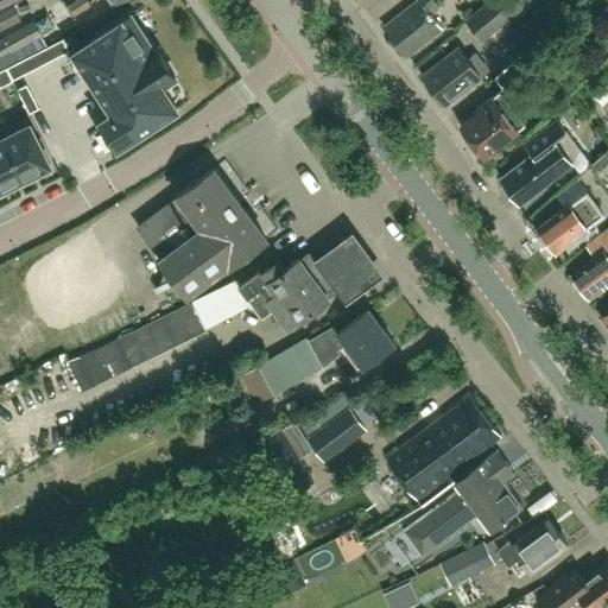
[(77,14),(92,4),(89,0),(76,0),(70,5),(77,14)]
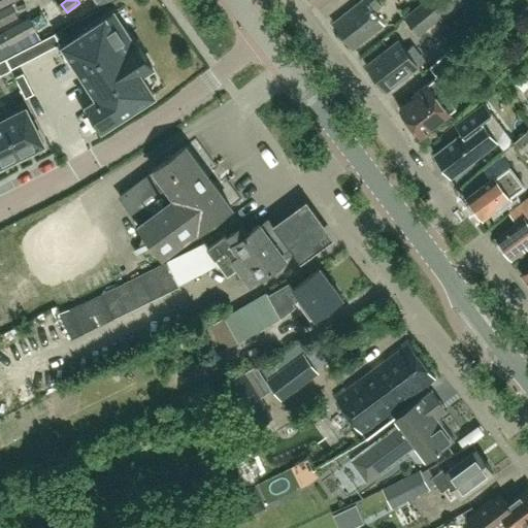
[(386,25),(372,8),(378,3),(376,0),(362,0),(334,23),(355,50),(386,25)]
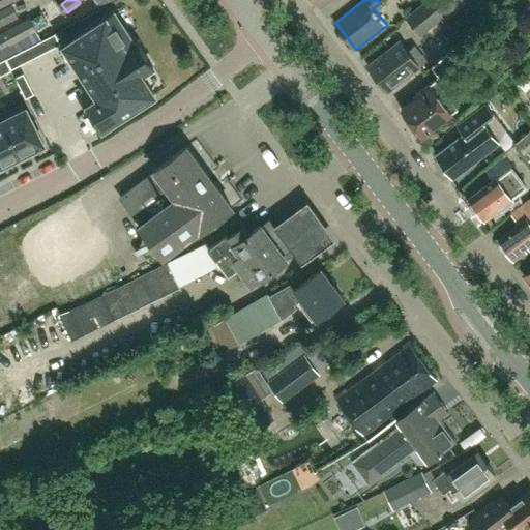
[(11,4),(0,9),(0,27),(19,18),(11,4)]
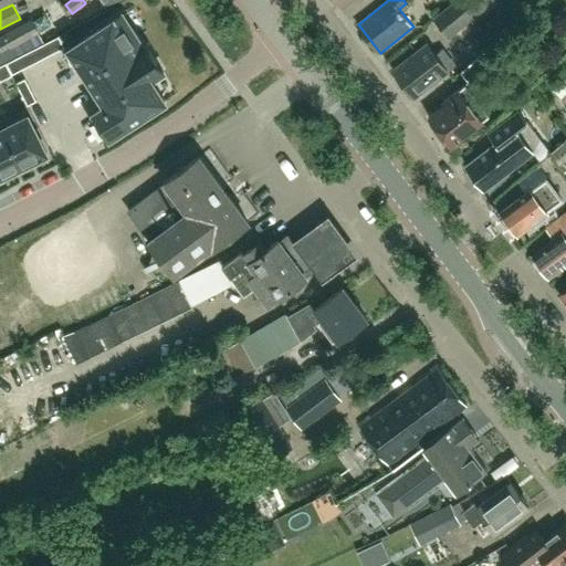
[(449,38),(465,24),(449,4),(432,18),(449,38)]
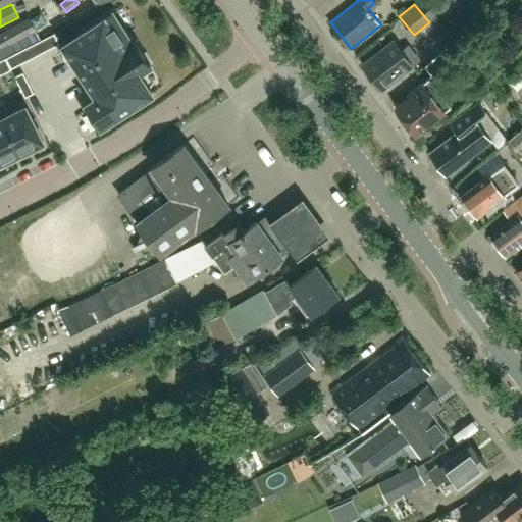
[(63,44),(97,96),(87,103),(101,125),(152,93),(140,73),(151,66),(135,41),(133,43),(113,12),(63,44)]
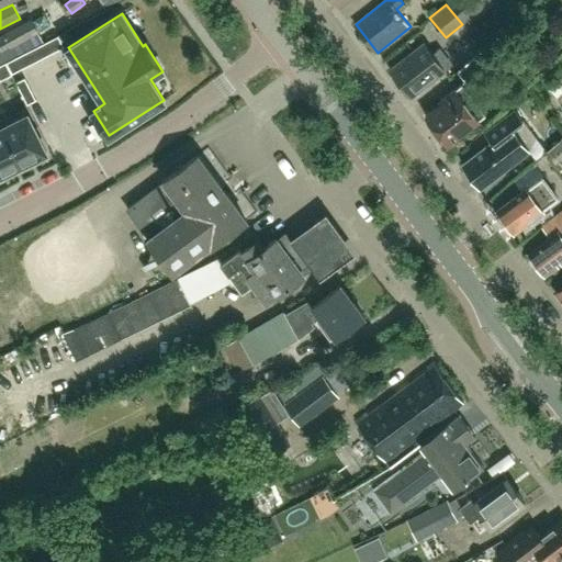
[(0,54),(12,47),(38,32),(32,20),(0,37),(0,54)]
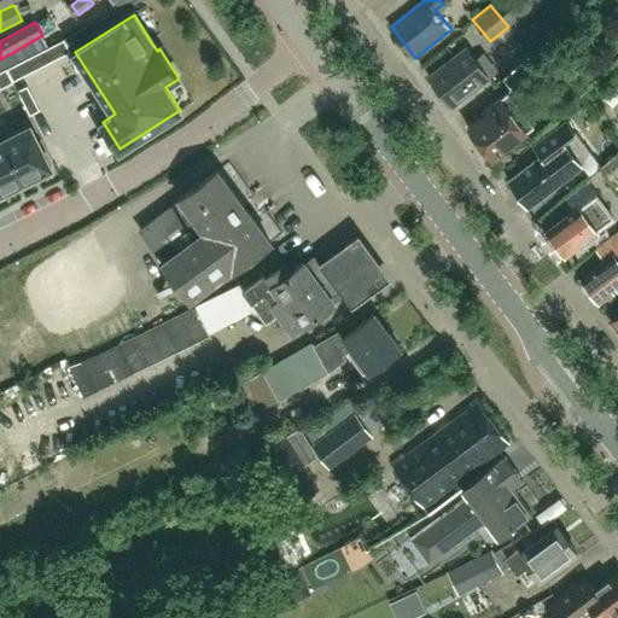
[(64,40),(53,45),(60,57),(70,52),(64,40)]
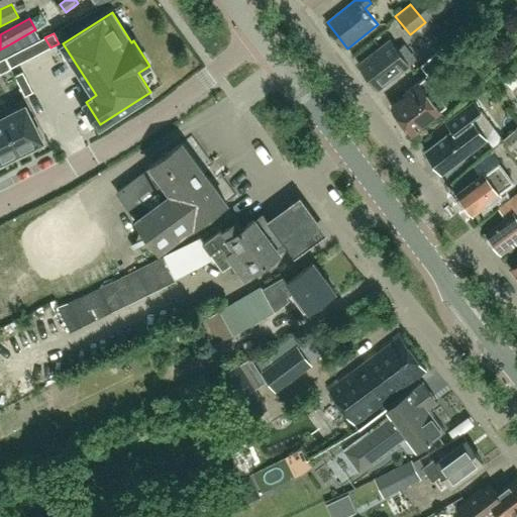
[(50,47),(44,37),(37,41),(42,52),(50,47)]
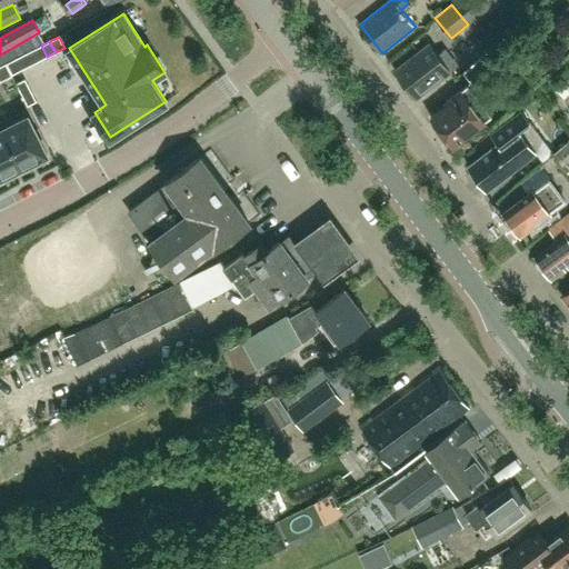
[(438,55),(430,45),(396,70),(416,98),(426,90),(459,66),(446,48),(438,55)]
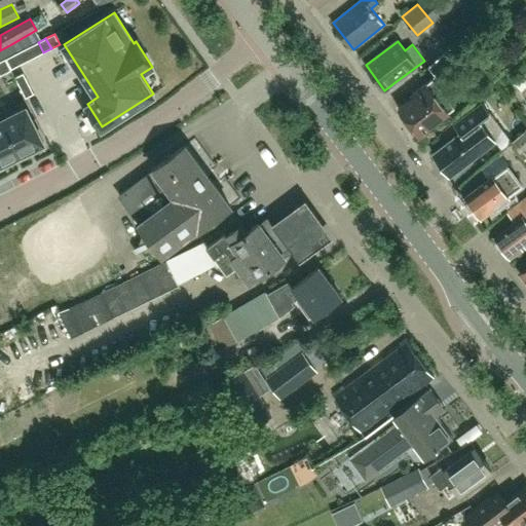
[(43,52),(38,42),(30,46),(35,57),(43,52)]
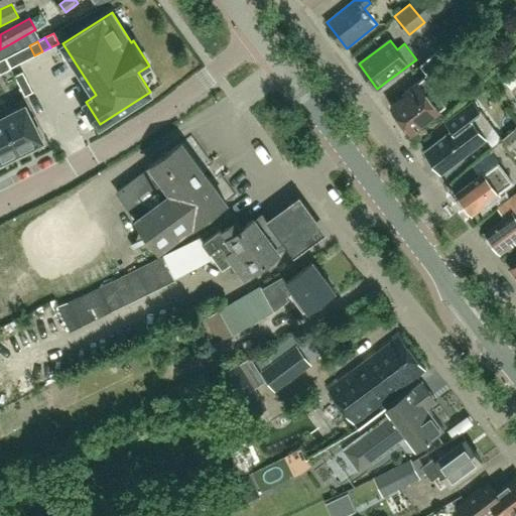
[(34,55),(29,45),(21,49),(26,59),(34,55)]
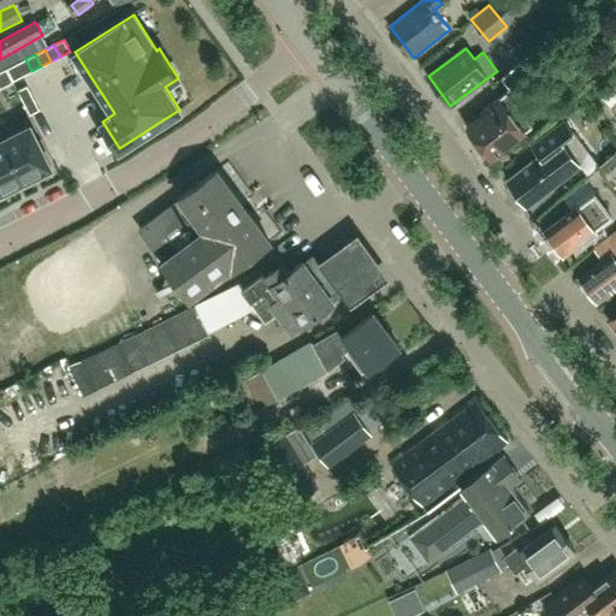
[(511,90),(538,67),(527,57),(502,80),(511,90)]
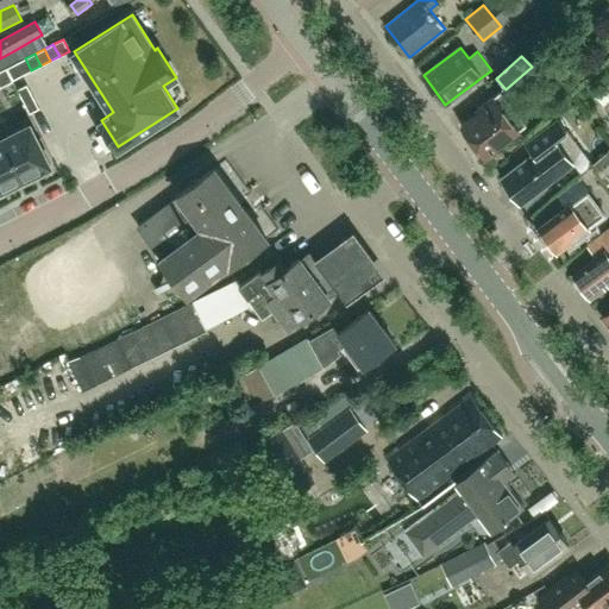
[(31,70),(25,58),(16,63),(23,75),(31,70)]
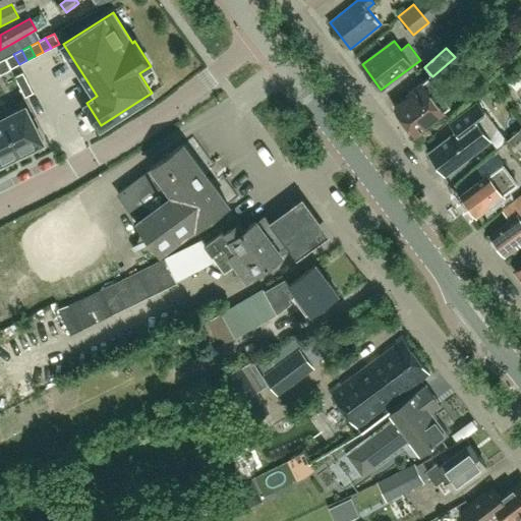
[(19,64),(13,54),(6,58),(11,68),(19,64)]
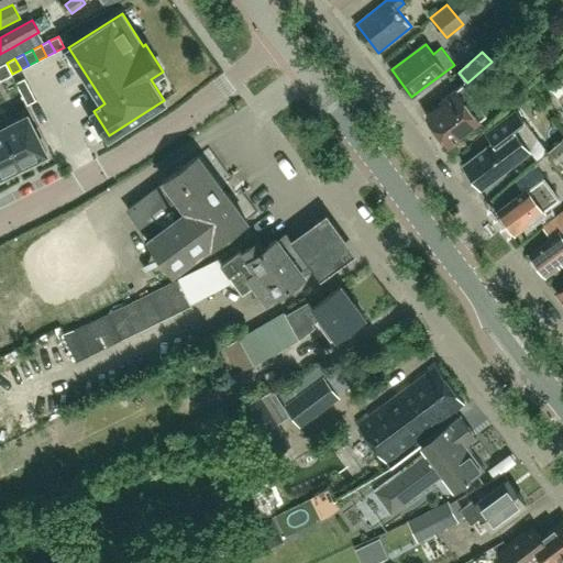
[(6,63),(0,65),(0,80),(12,75),(6,63)]
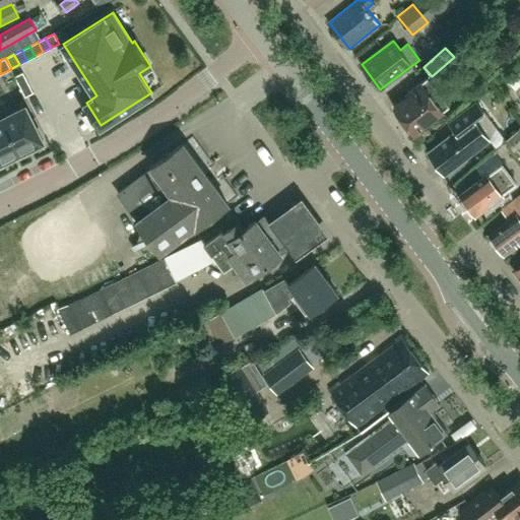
[(28,82),(23,72),(15,76),(20,86),(28,82)]
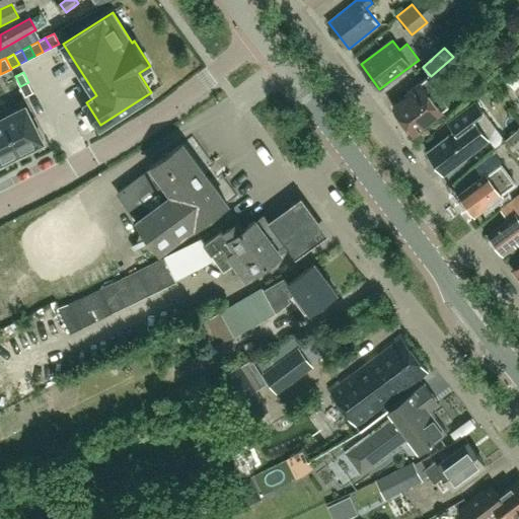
[(448,106),(428,78),(406,94),(409,96),(395,106),(393,106),(402,119),(401,123),(406,129),(410,130),(413,134),(449,106),(448,106)]
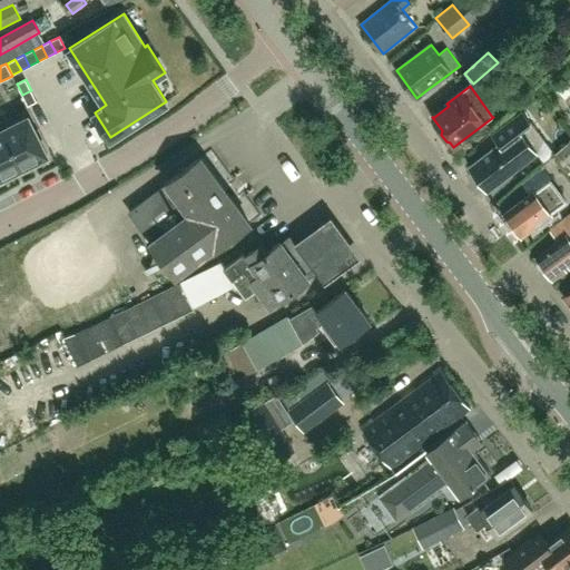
[(37,101),(31,90),(22,95),(28,106),(37,101)]
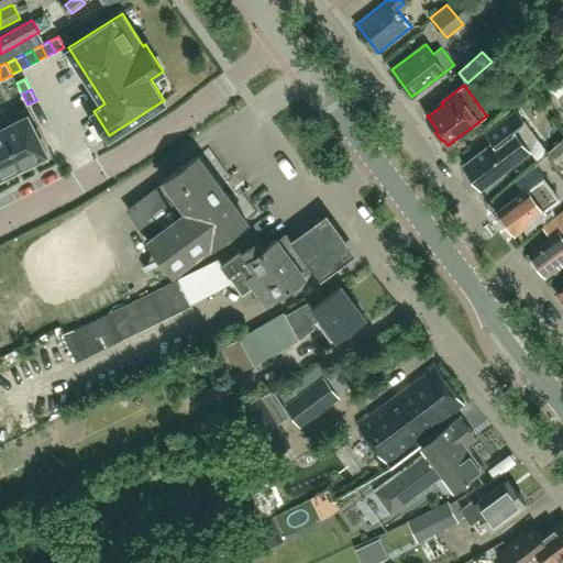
[(46,154),(24,109),(0,121),(3,128),(4,127),(23,165),(46,154)]
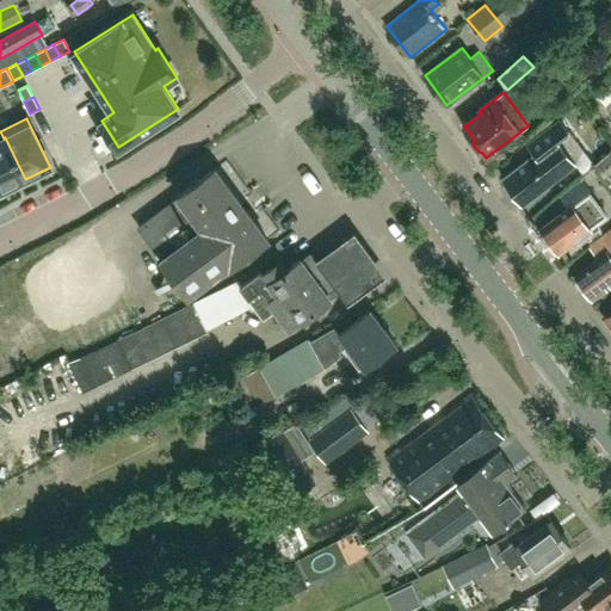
[(536,154),(503,178),(522,204),(575,165),(557,140),(569,130),(560,119),(528,143),(536,154)]
